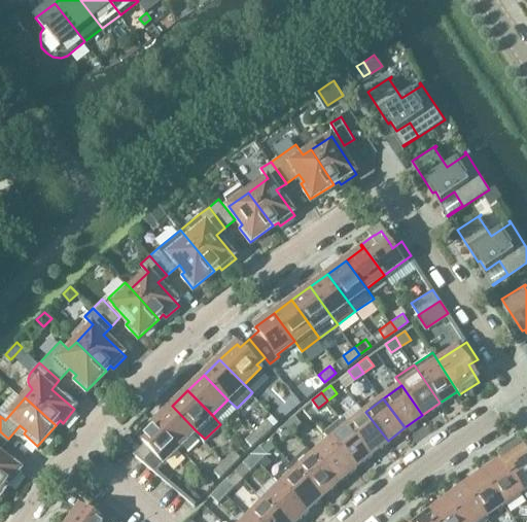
[(196,430),(172,406),(155,421),(180,446),(196,430)]
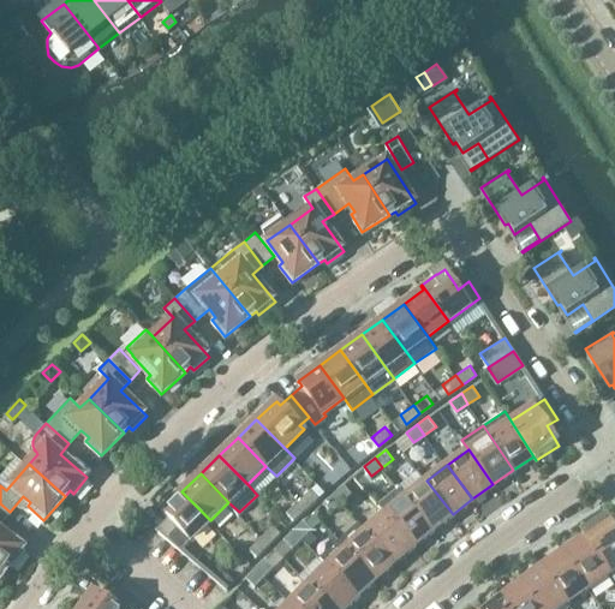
[(427,481),(406,496),(433,530),(453,514),(427,481)]
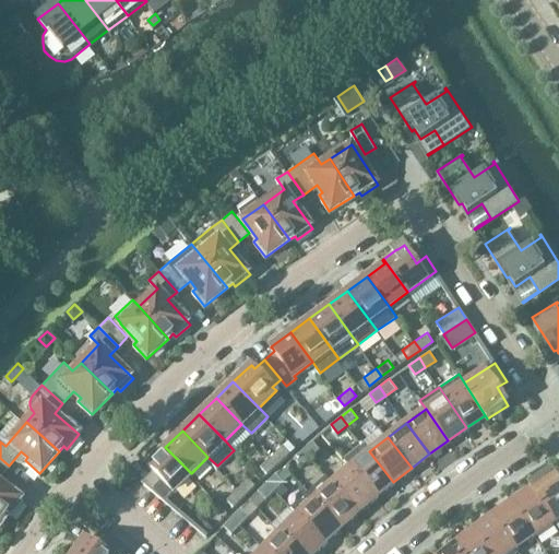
[(302,448),(310,457),(320,448),(312,439),(302,448)]
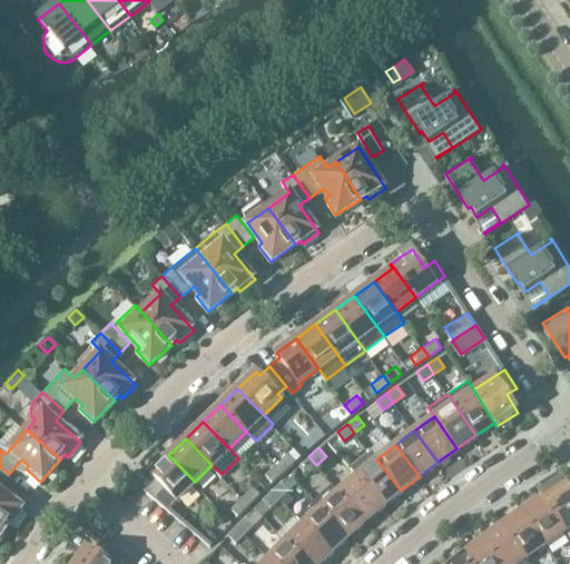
[(370,452),(351,466),(357,475),(383,505),(401,491),(376,459),(370,452)]
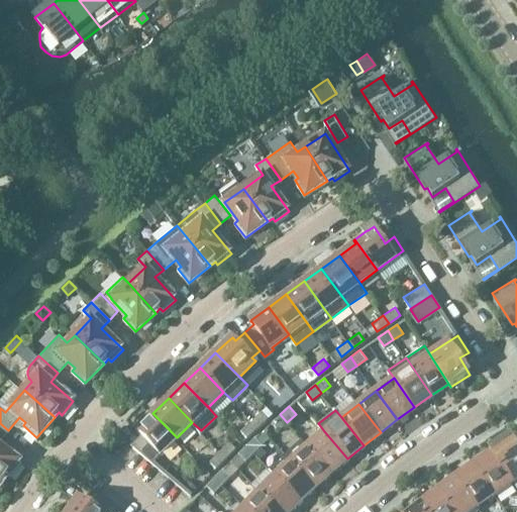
[(250,420),(257,427),(268,417),(262,411),(250,420)]
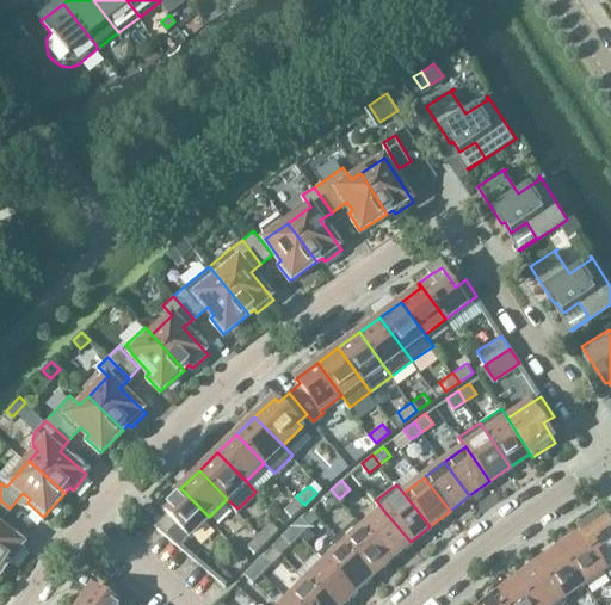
[(209,517),(180,488),(161,506),(168,513),(156,525),(180,544),(209,517)]
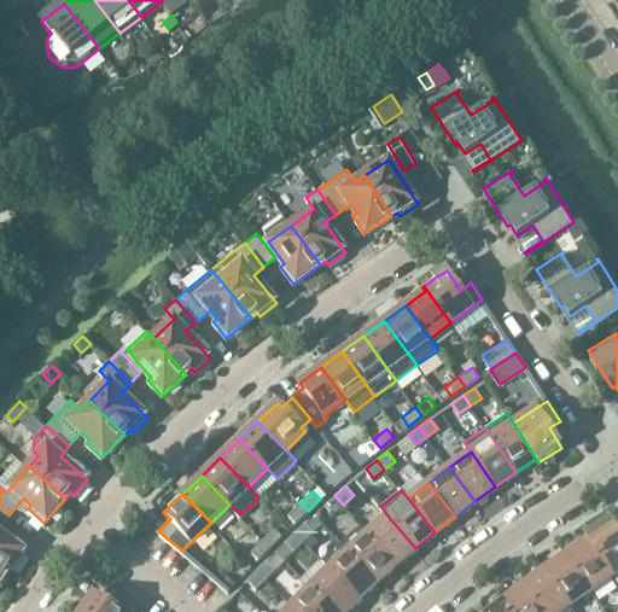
[(343,505),(334,495),(325,505),(333,513),(343,505)]
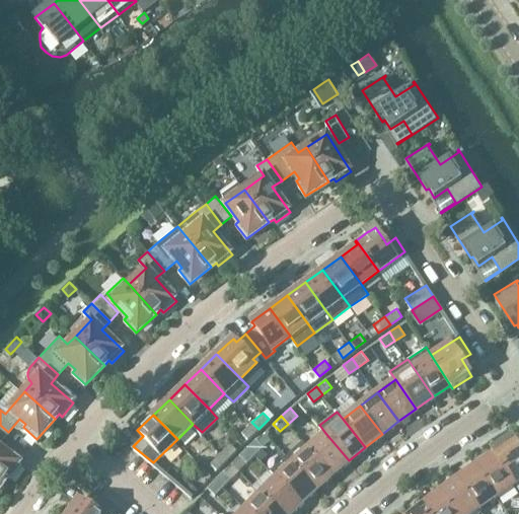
[(258,429),(251,422),(241,431),(247,438),(258,429)]
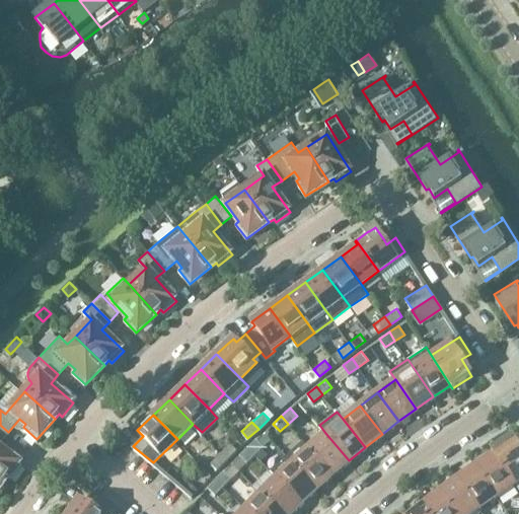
[(0,476),(4,481),(8,475),(11,479),(22,464),(0,447),(0,442),(8,432),(0,425),(0,476)]
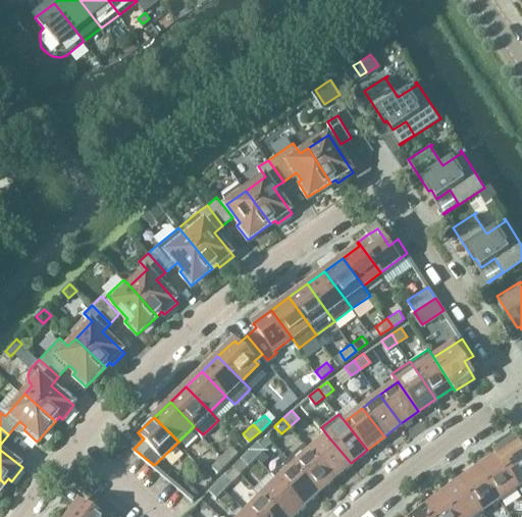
[(334,477),(351,463),(327,435),(311,450),(334,477)]
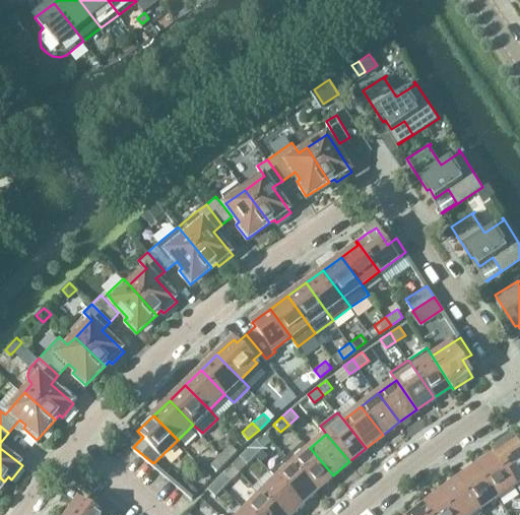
[(248,447),(255,455),(264,447),(257,439),(248,447)]
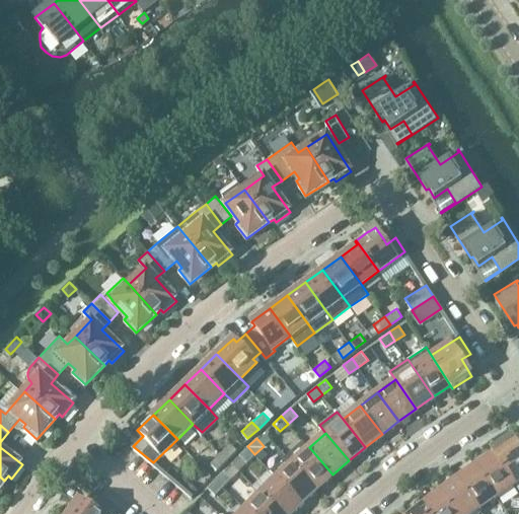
[(518,449),(512,438),(493,450),(514,483),(518,480),(518,449)]
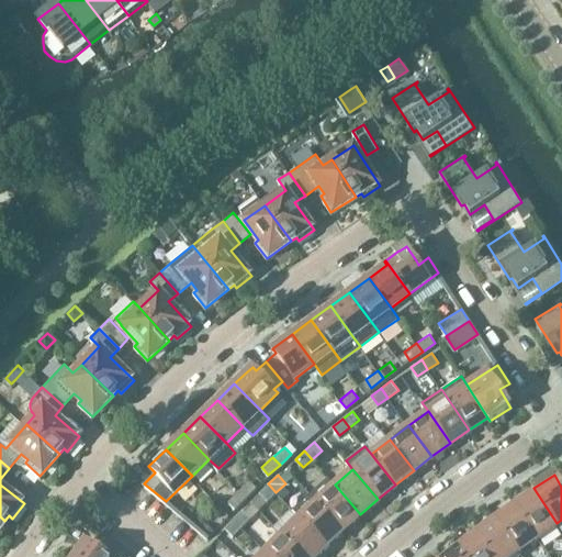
[(327,477),(310,492),(317,500),(344,528),(360,514),(335,485),(327,477)]
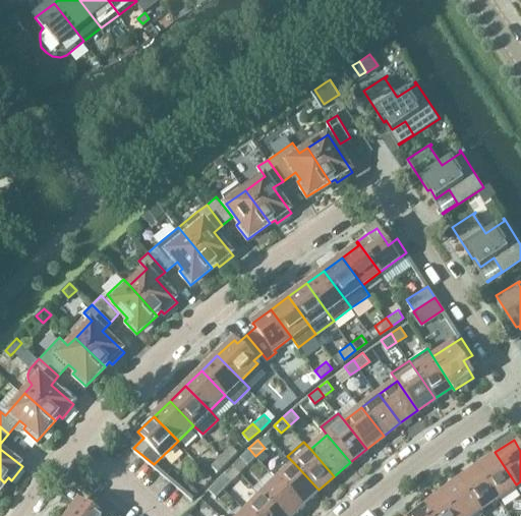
[(221,454),(227,461),(237,451),(231,444),(221,454)]
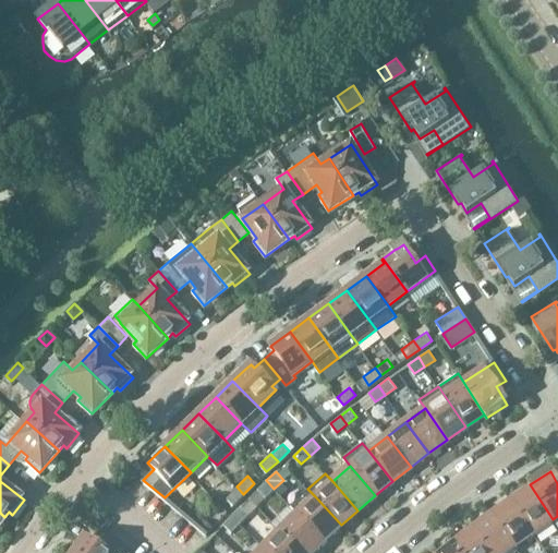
[(274,489),(266,480),(257,489),(265,497),(274,489)]
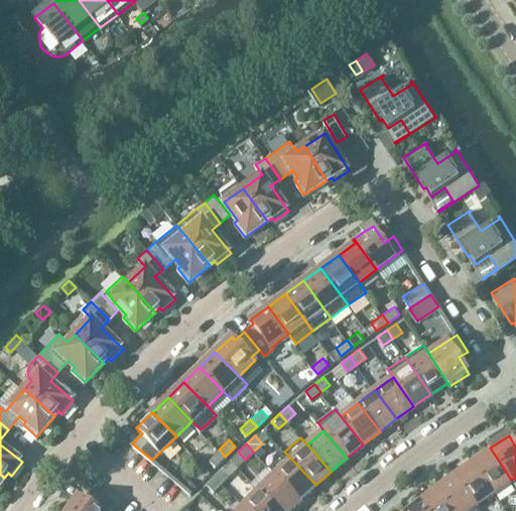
[(491,451),(474,463),(494,492),(511,480),(490,448),(489,448),(491,451)]
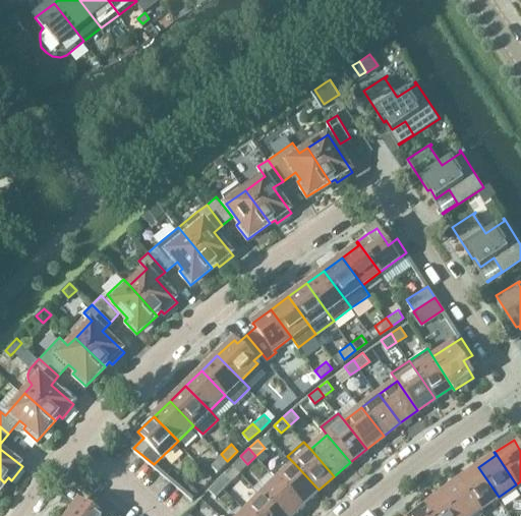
[(227,461),(221,454),(211,464),(218,470),(227,461)]
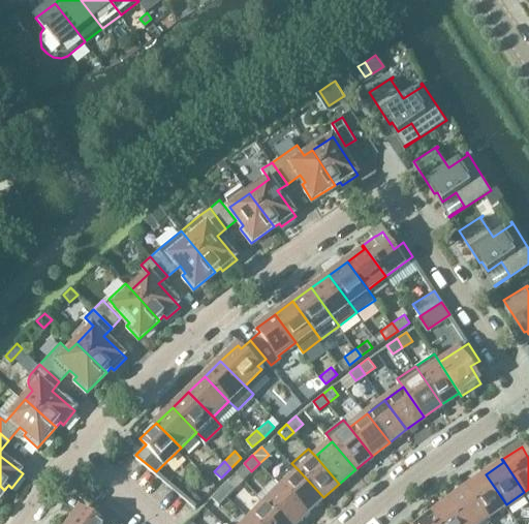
[(282,486),(308,513),(323,497),(299,470),(282,486)]
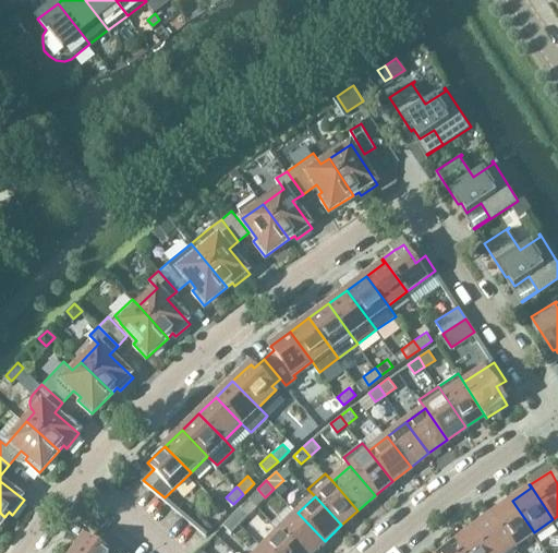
[(493,514),(516,545),(534,532),(512,501),(493,514)]
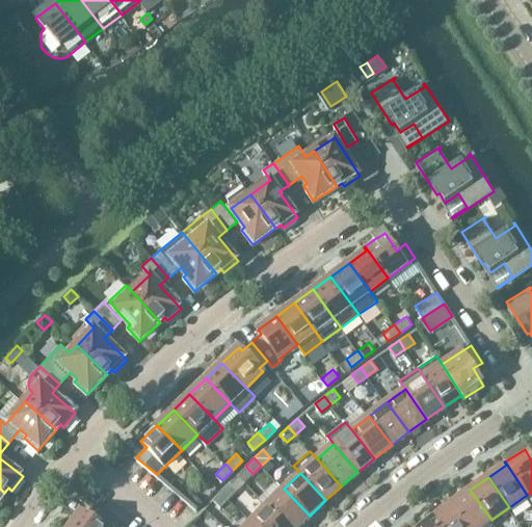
[(220,491),(229,498),(236,490),(229,482),(220,491)]
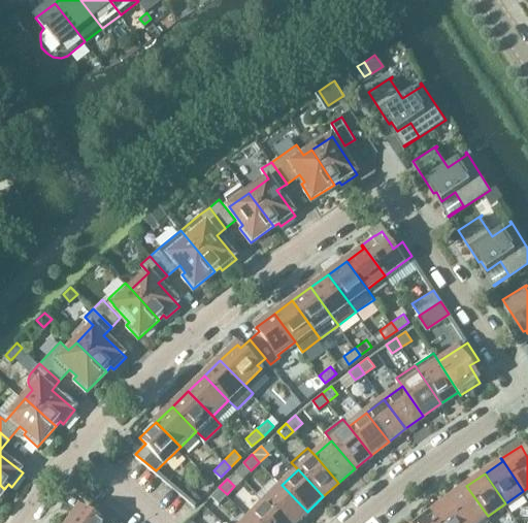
[(295,522),(307,512),(282,485),(266,500),(288,522),(295,522)]
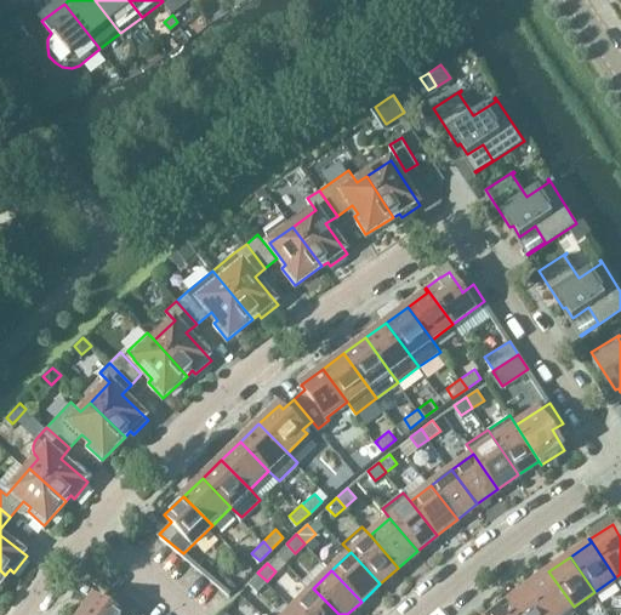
[(547,614),(560,614),(574,607),(548,571),(528,587),(547,614)]
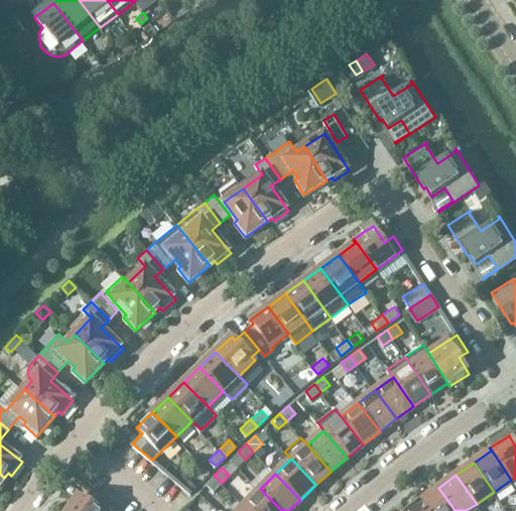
[(222,483),(214,476),(207,484),(214,491),(222,483)]
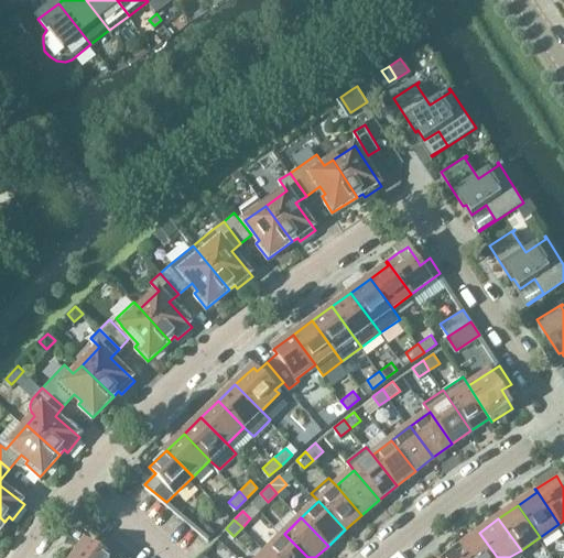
[(206,523),(201,528),(209,536),(215,529),(206,523)]
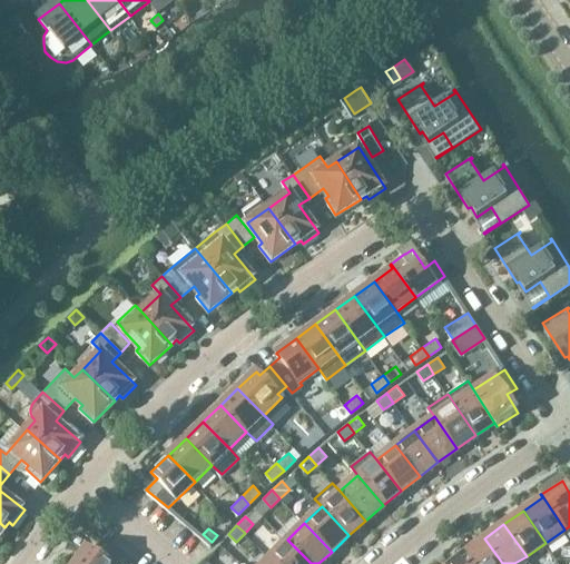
[(473,563),(502,563),(484,538),(465,553),(473,563)]
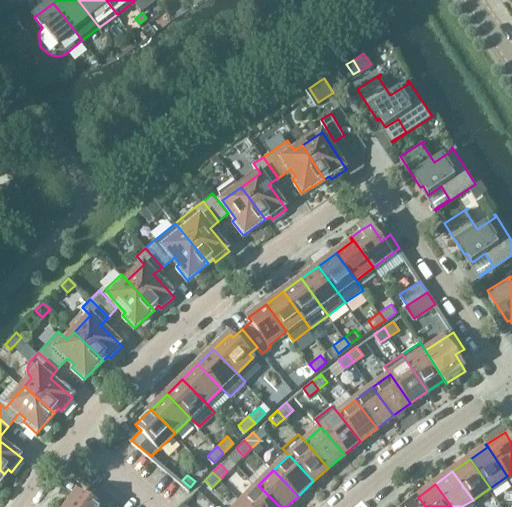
[(73,498),(66,506),(112,506),(114,505),(92,485),(84,497),(78,492),(73,499),(73,498)]
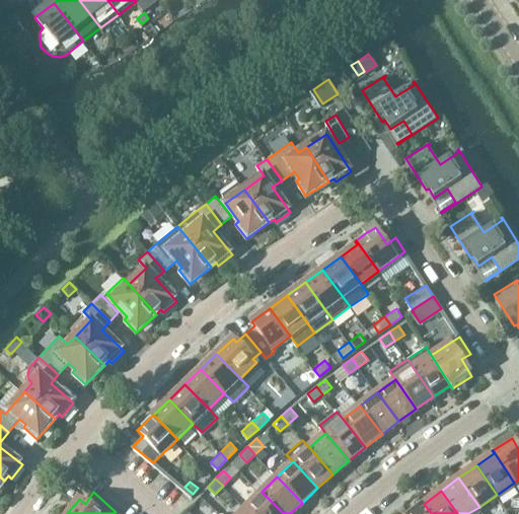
[(283,513),(262,492),(246,508),(252,513),(283,513)]
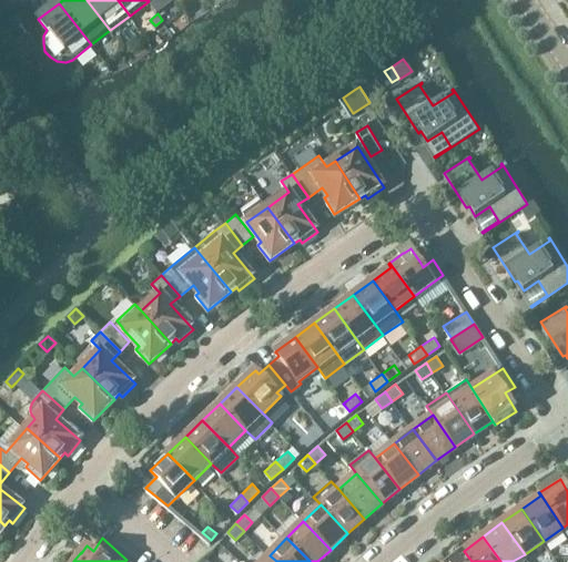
[(555,561),(546,544),(528,554),(531,561),(555,561)]
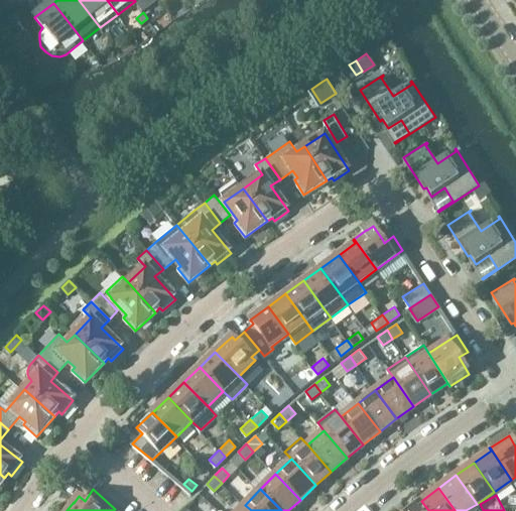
[(428,510),(421,501),(408,510),(428,510)]
